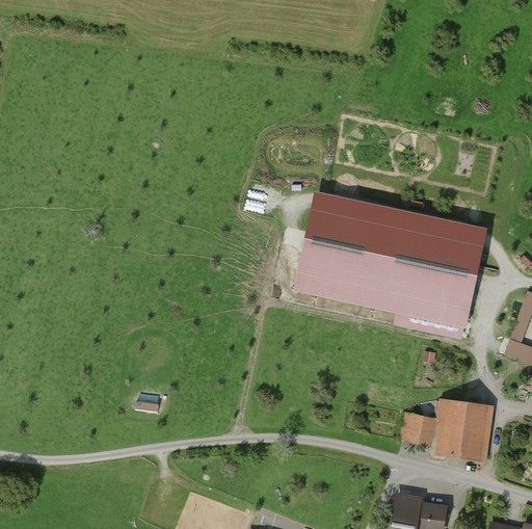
[(315,208),(298,285),(410,309),(407,323),(458,334),(477,243),(402,227),(403,219),(373,213),(372,219),(315,208)]
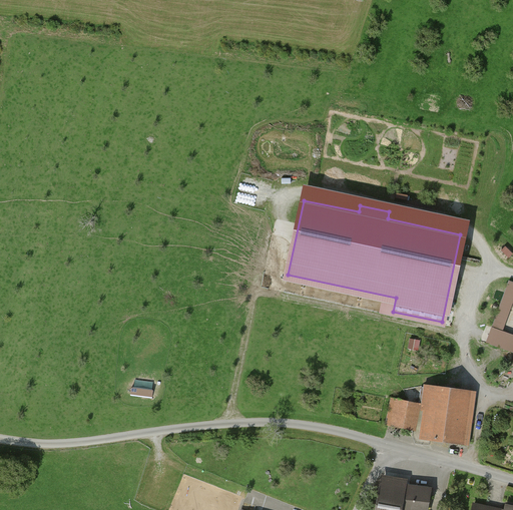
[(277,231),(290,234),(294,220),(281,216),(277,231)]
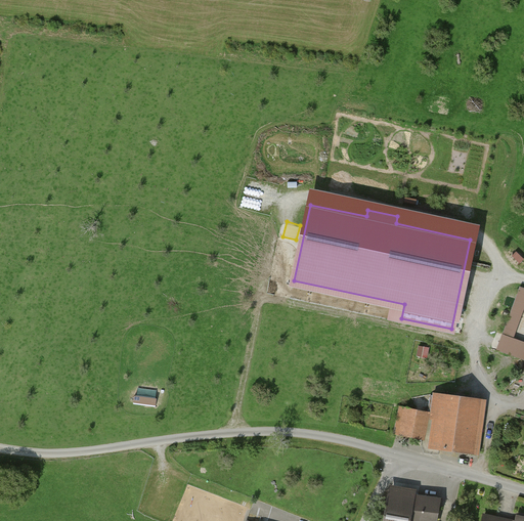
[(523,341),(513,337),(523,305),(523,288),(520,287),(498,346),(523,355),(523,341)]
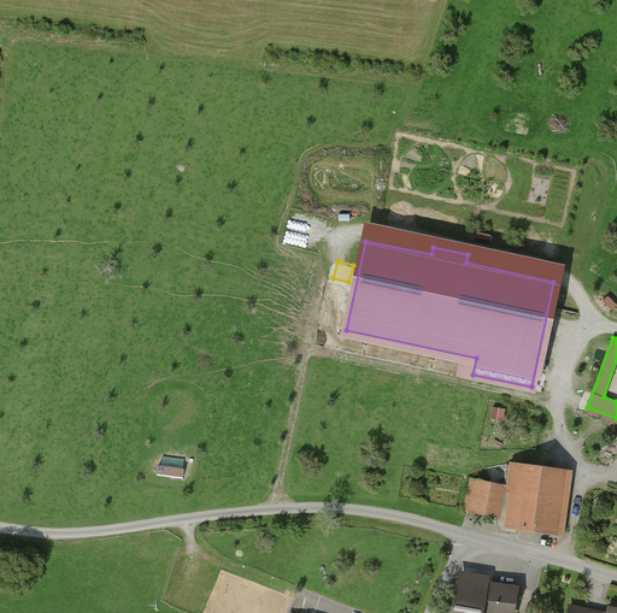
[(506,406),(494,404),(492,416),(504,418),(506,406)]
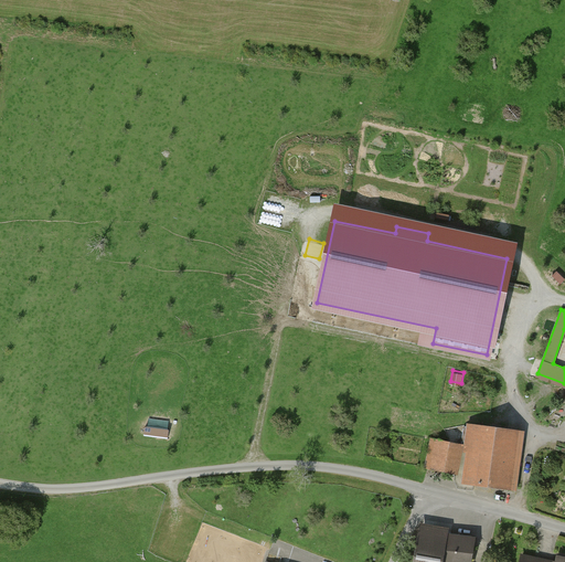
[(426,463),(468,473),(467,480),(515,487),(523,431),(473,425),(471,446),(433,436),(426,463)]
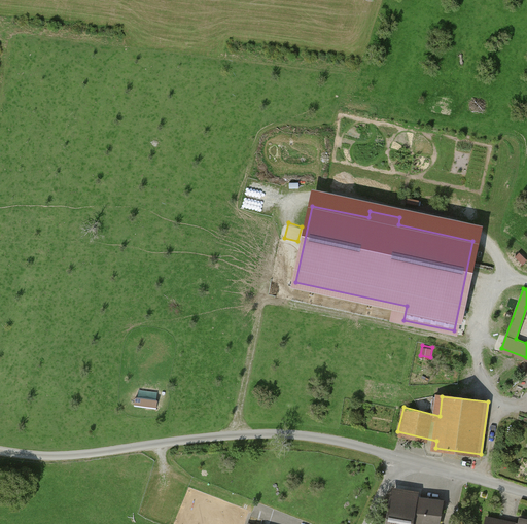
[(440,523),(444,498),(419,494),(420,490),(396,485),(388,523),(440,523)]
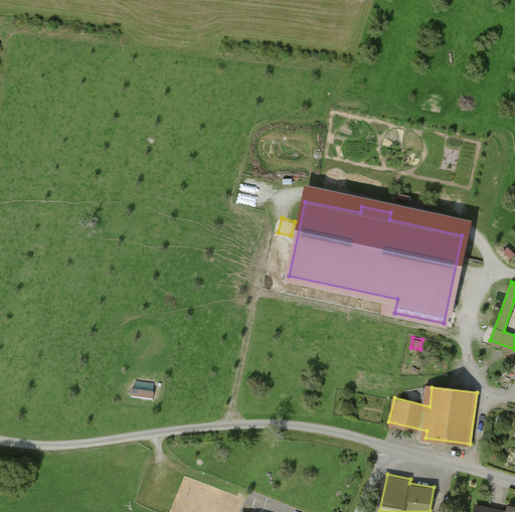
[(476,503),(474,511),(514,511),(514,506),(512,505),(510,511),(497,508),(476,503)]
